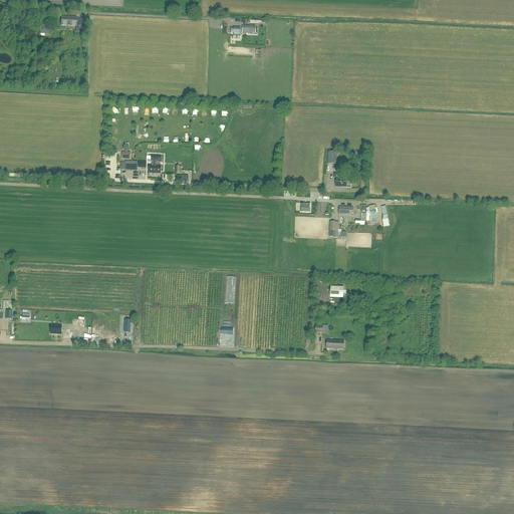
[(61,26),(75,27),(75,33),(85,33),(85,20),(81,19),(81,20),(76,20),(76,18),(61,17),(61,26)]
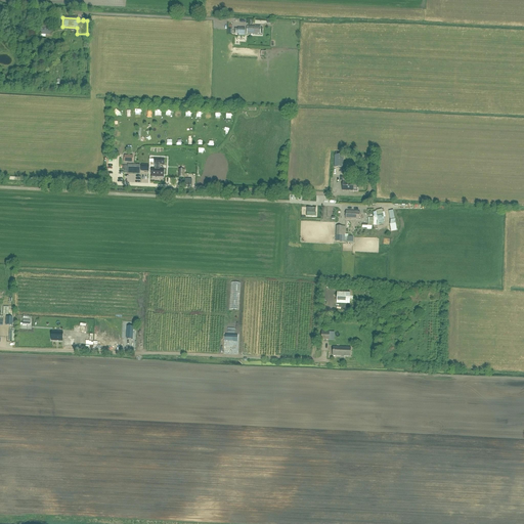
[(261,27),(256,26),(256,27),(248,27),(247,34),(252,35),(260,35),(261,27)]
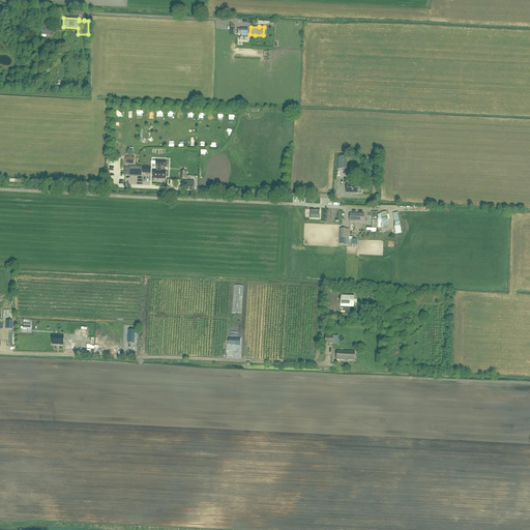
[(347,157),(339,157),(337,170),(347,170),(347,157)]
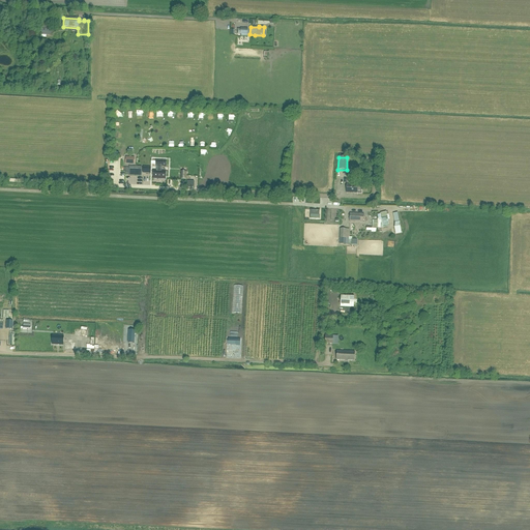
[(166,171),(162,171),(162,167),(166,167),(167,162),(156,162),(156,166),(157,167),(157,171),(153,170),(153,179),(166,179),(166,171)]
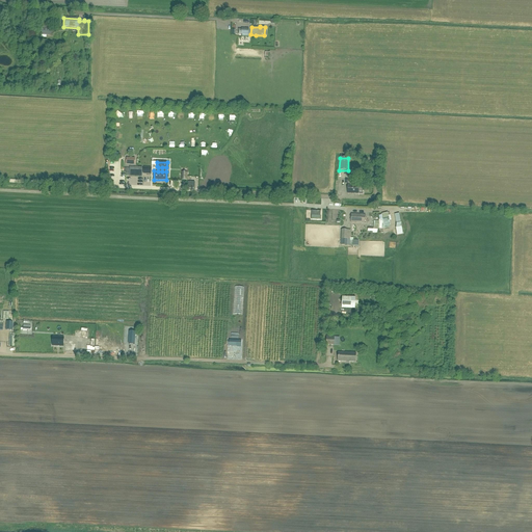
[(347,194),(363,194),(363,185),(355,185),(348,185),(347,194)]
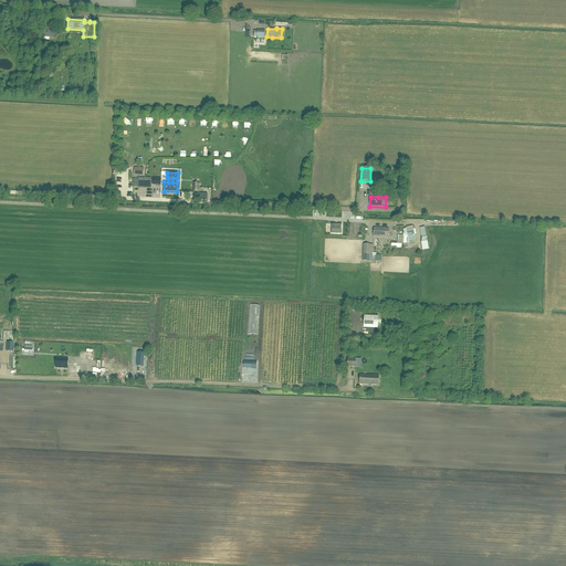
[(398,236),(398,243),(407,243),(406,241),(415,239),(413,230),(415,229),(415,227),(406,228),(407,234),(404,234),(404,236),(398,236)]
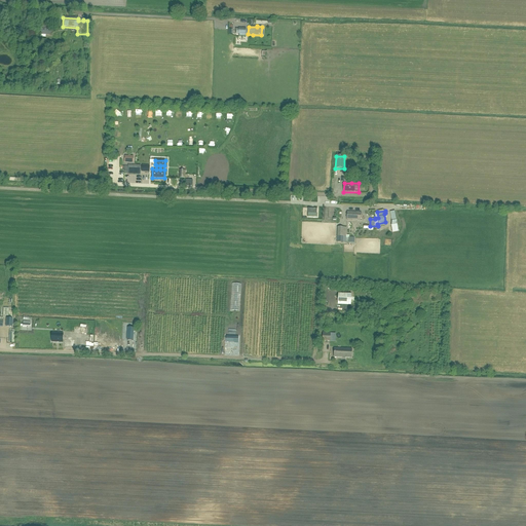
[(346,220),(361,221),(362,213),(347,212),(346,220)]
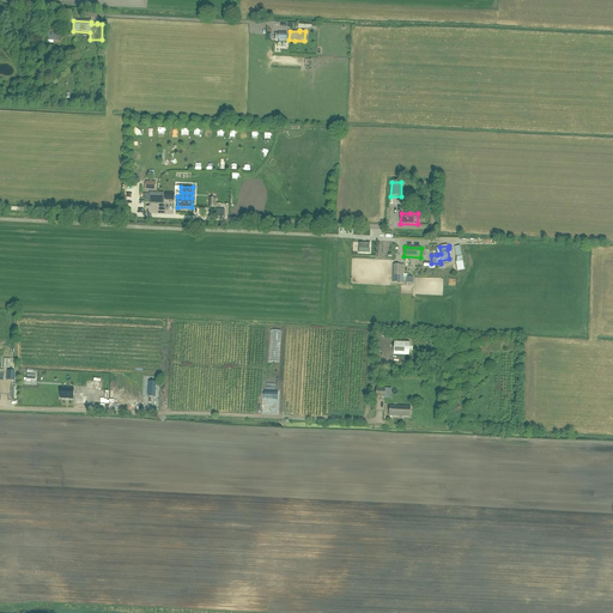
[(405,265),(394,265),(393,283),(404,284),(405,265)]
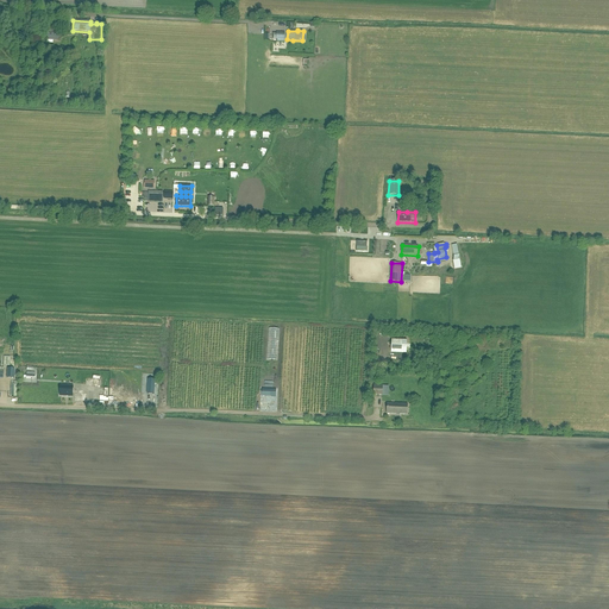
[(5,382),(4,382),(2,395),(8,395),(8,396),(16,396),(17,384),(10,384),(10,382),(8,382),(8,381),(5,381),(5,382)]
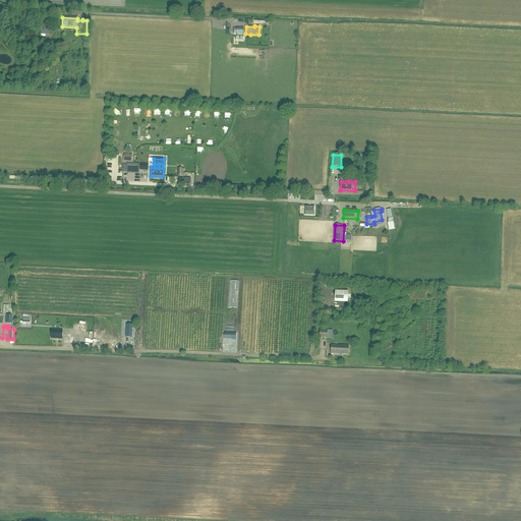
[(52,330),(52,339),(62,339),(62,331),(52,330)]
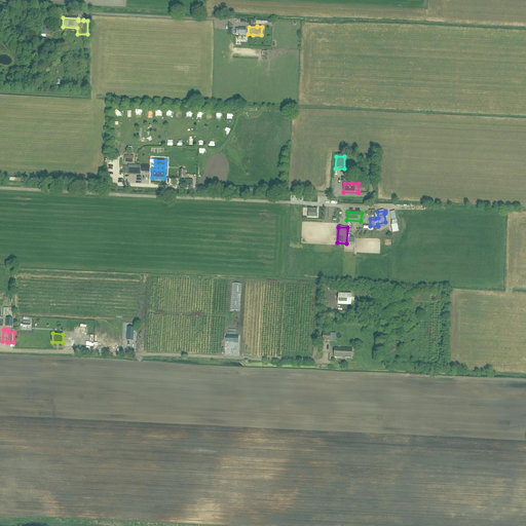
[(331,333),(323,333),(323,341),(331,341),(331,333)]
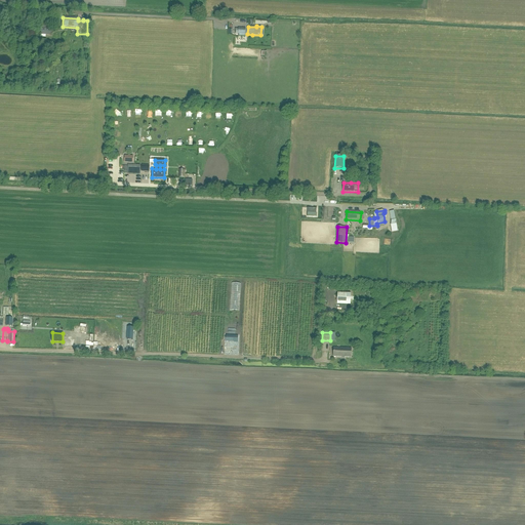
[(135,340),(127,340),(126,352),(135,353),(135,340)]
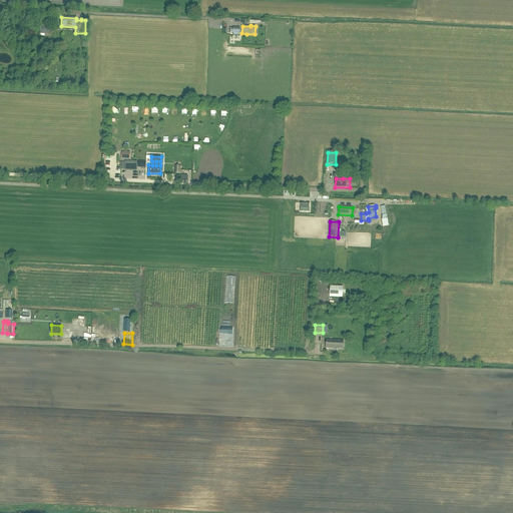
[(344,341),(327,340),(326,349),(343,350),(344,341)]
